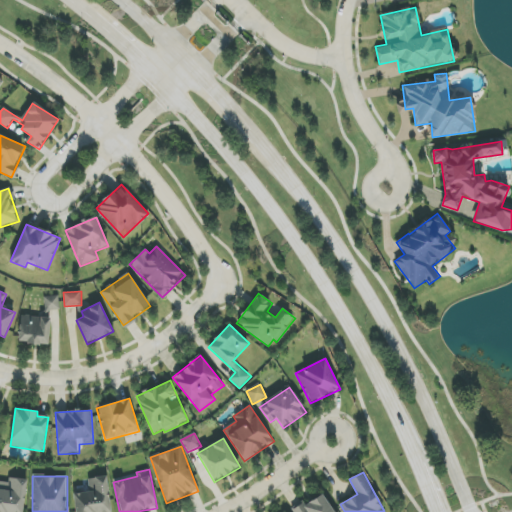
[(75,511),(111,511),(107,476),(88,479),(89,492),(73,495),(75,511)]
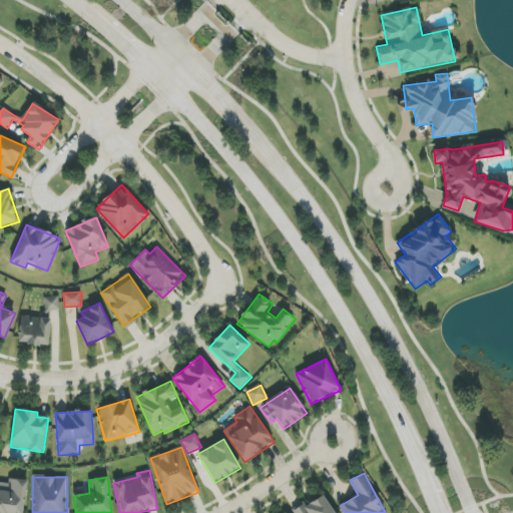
[(0,512),(23,512),(27,481),(9,479),(8,484),(0,482),(0,512)]
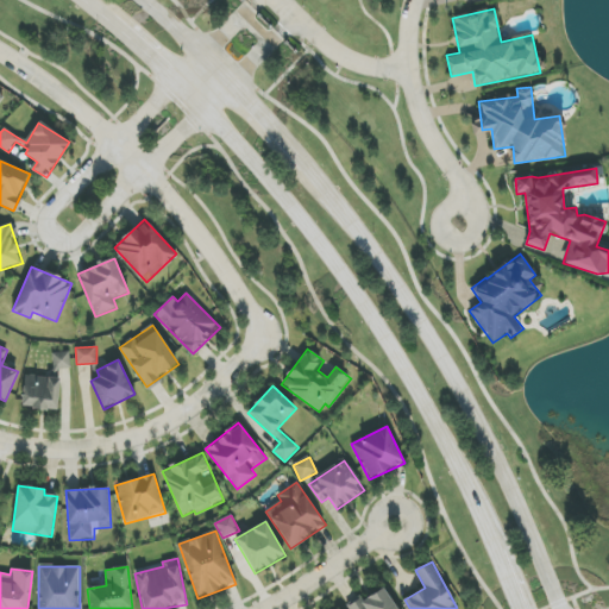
[(351,608),(397,608),(384,586),(350,606),(351,608)]
